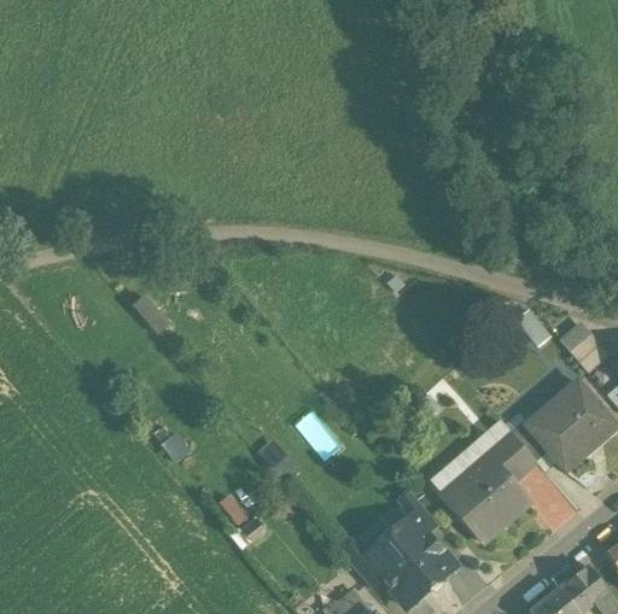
[(129,307),(156,334),(168,323),(141,296),(129,307)]
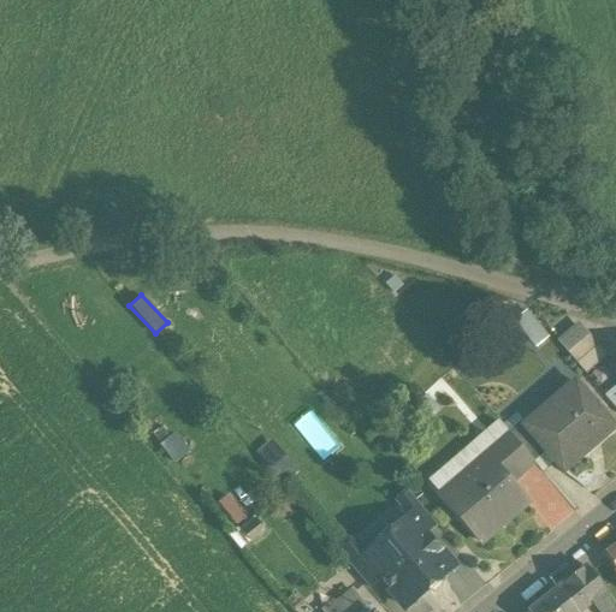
[(514,318),(534,342),(548,331),(527,306),(514,318)]
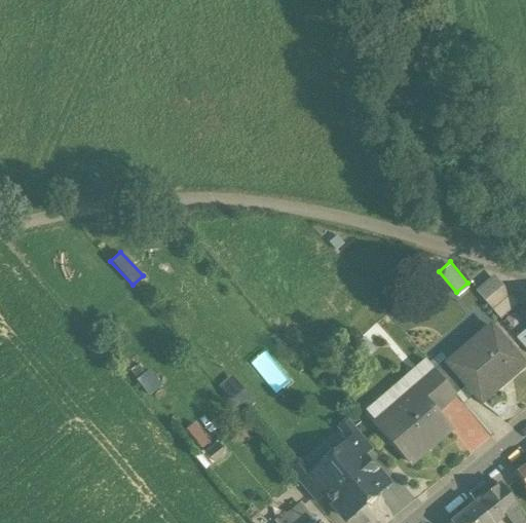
[(476,290),(484,299),(502,284),(494,274),(476,290)]
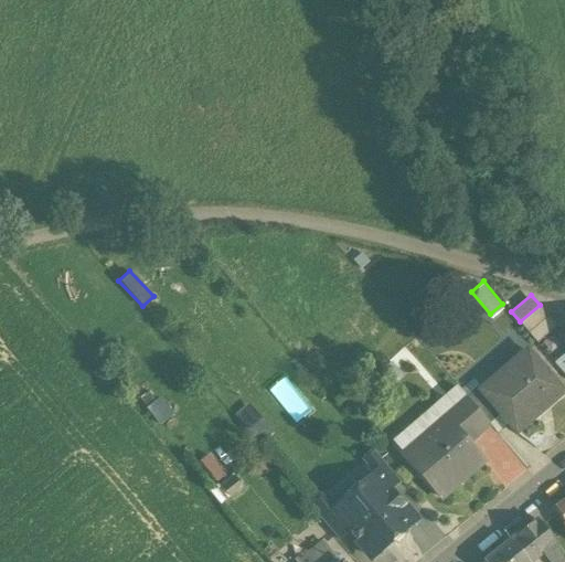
[(556,325),(540,305),(520,321),(536,342),(556,325)]
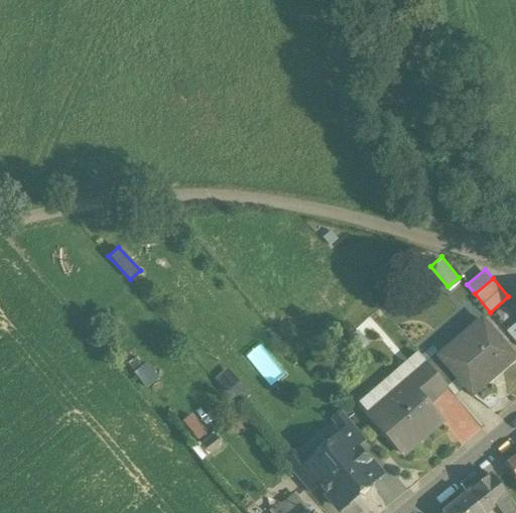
[(373,350),(388,333),(369,316),(354,334),(373,350)]
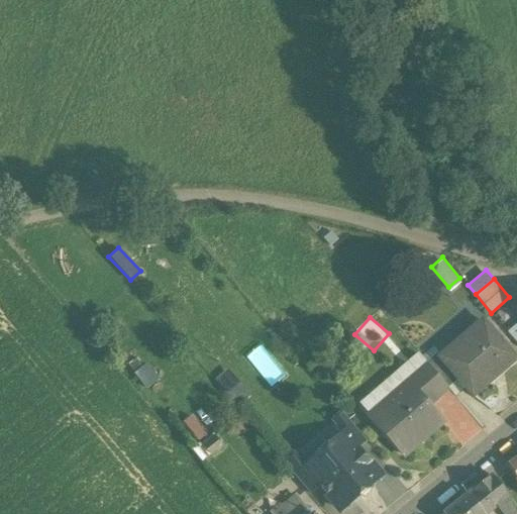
[(482,319),(440,355),(446,362),(445,363),(457,378),(472,394),(515,356),(482,319)]
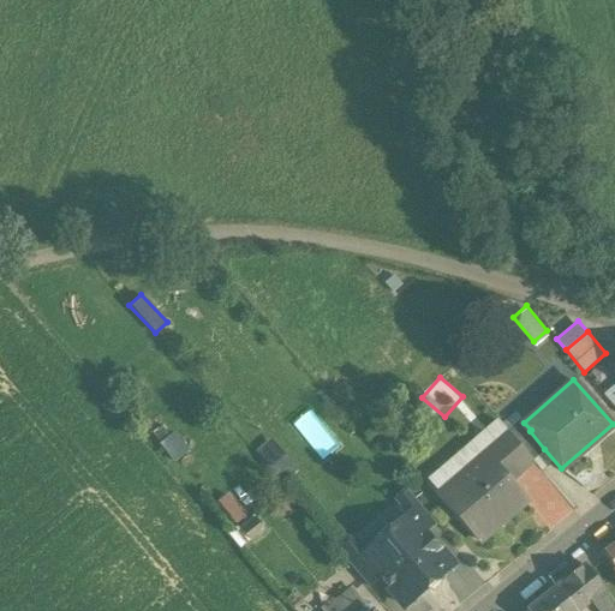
[(294,421),(322,459),(340,445),(312,408),(294,421)]
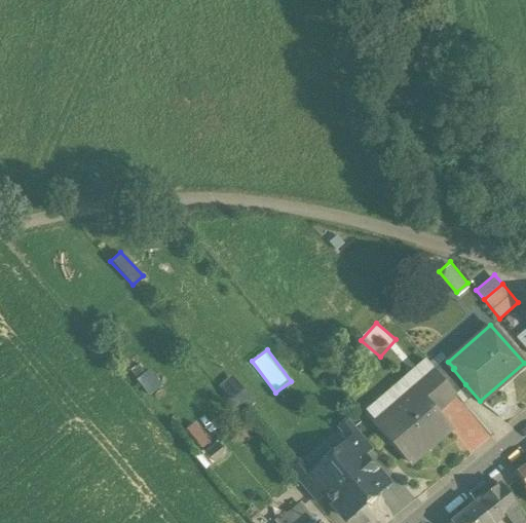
[(445,358),(434,368),(436,370),(455,393),(465,384),(453,369),(452,369),(454,368),(448,362),(445,358)]
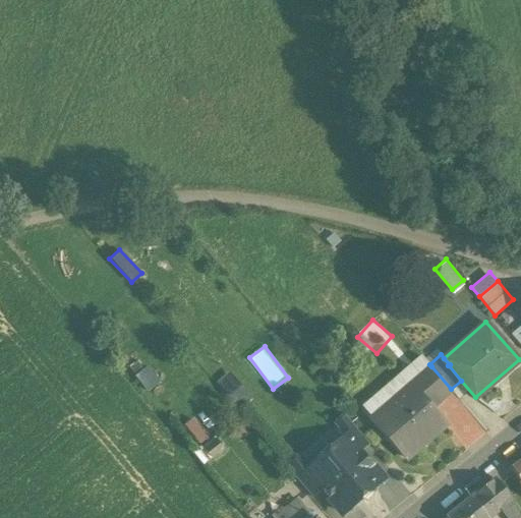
[(130,379),(142,393),(159,380),(147,364),(130,379)]
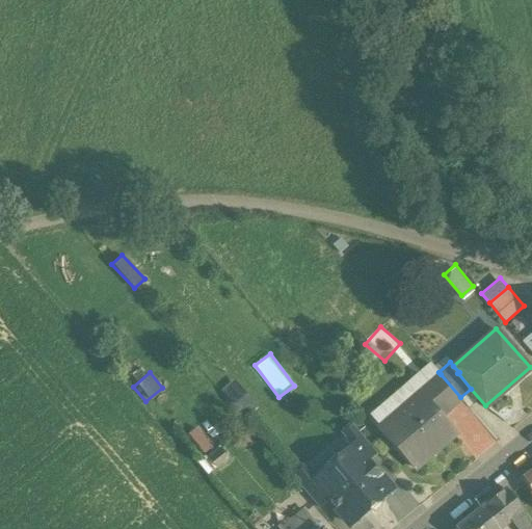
[(441,374),(429,385),(448,406),(459,396),(441,374)]
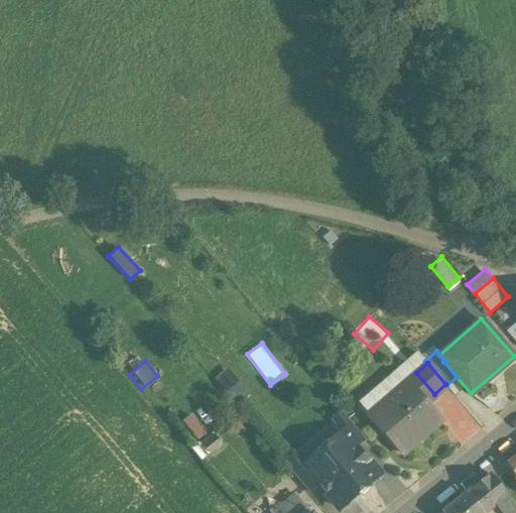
[(227,369),(214,379),(234,404),(247,394),(227,369)]
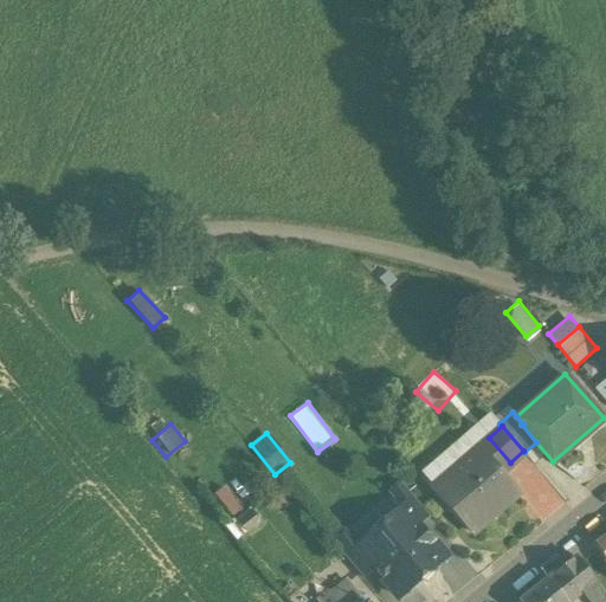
[(489,438),(433,486),(472,532),(519,493),(500,472),(510,463),(489,438)]
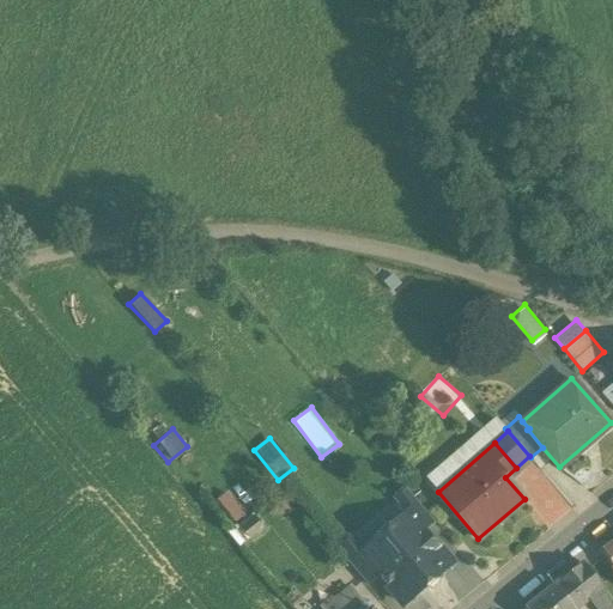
[(432,519),(406,488),(394,499),(408,516),(410,516),(422,529),(432,519)]
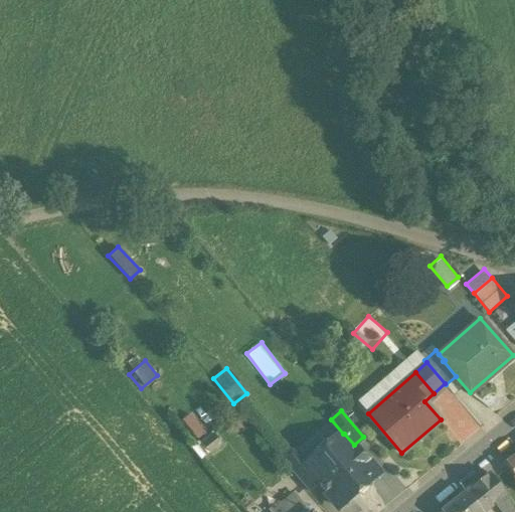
[(190,412),(182,419),(196,439),(205,432),(190,412)]
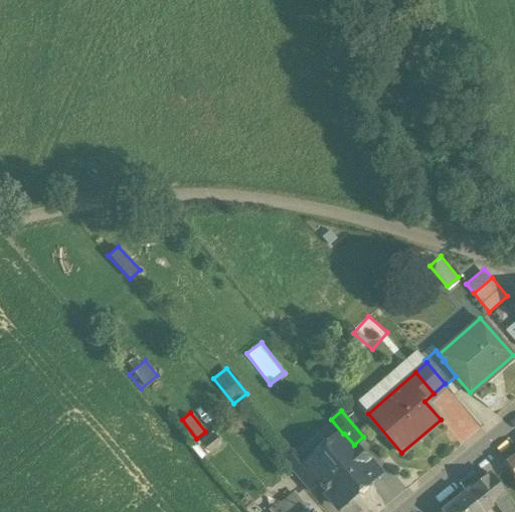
[(214,434),(201,444),(209,453),(221,443),(214,434)]
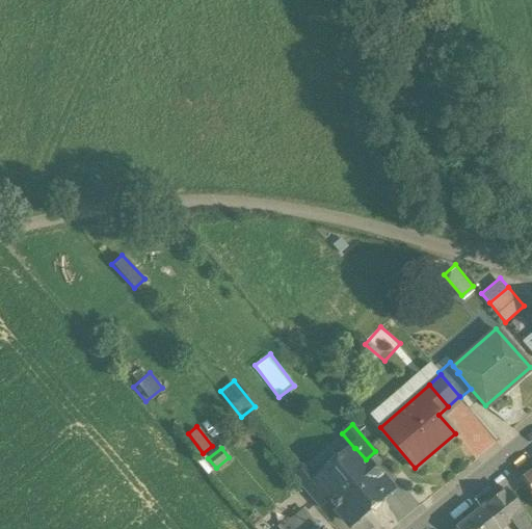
[(354,448),(340,461),(375,502),(391,488),(366,459),(355,448),(354,448)]
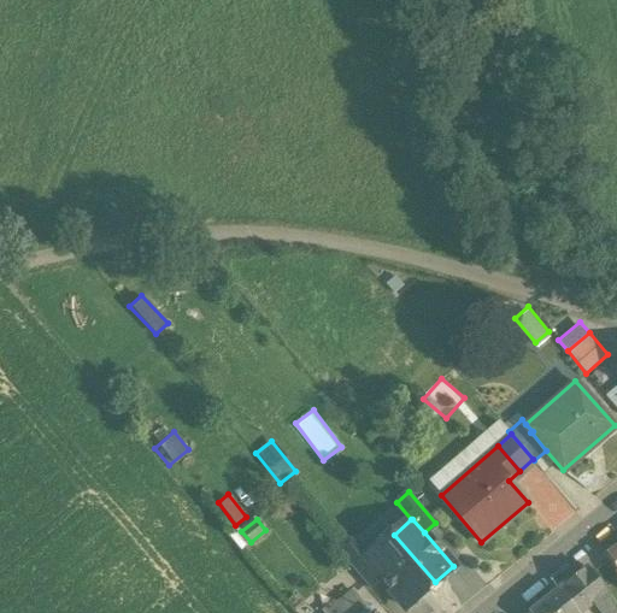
[(371,554),(365,559),(380,577),(406,607),(435,582),(394,535),(371,554)]
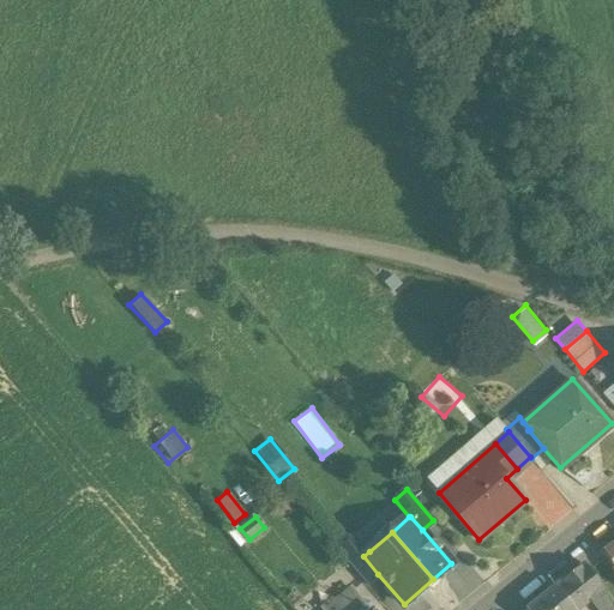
[(369,551),(355,533),(337,549),(367,584),(378,574),(363,556),(369,551)]
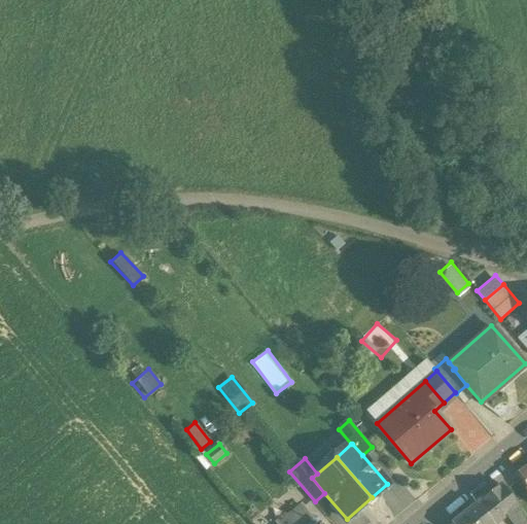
[(526,464),(517,473),(526,487),(526,464)]
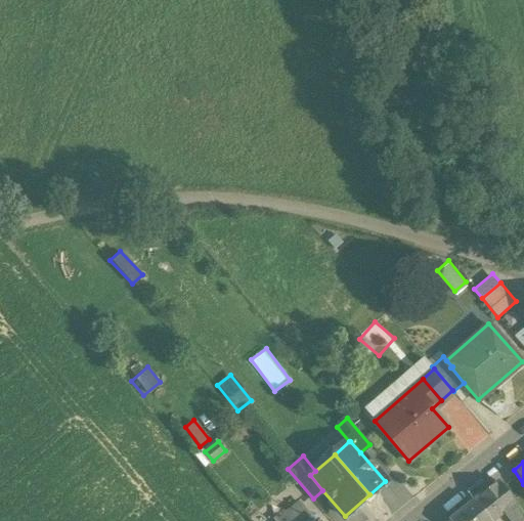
[(523,520),(523,515),(498,480),(474,500),(490,520),(493,520),(505,513),(510,520),(523,520)]
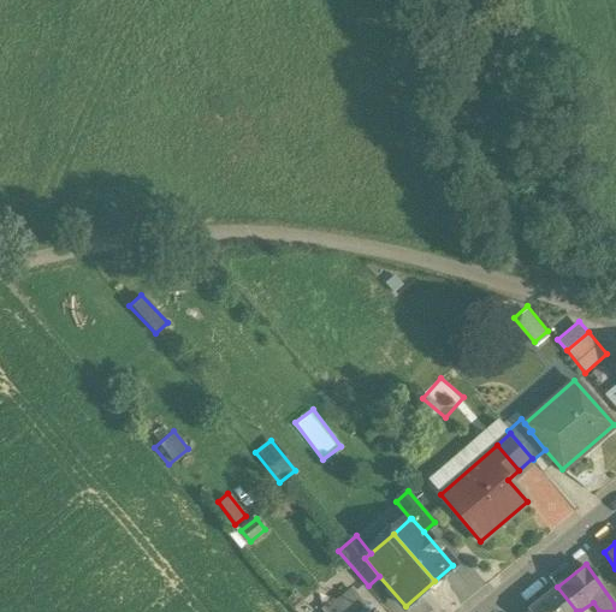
[(576,611),(557,587),(528,610),(529,611),(576,611)]
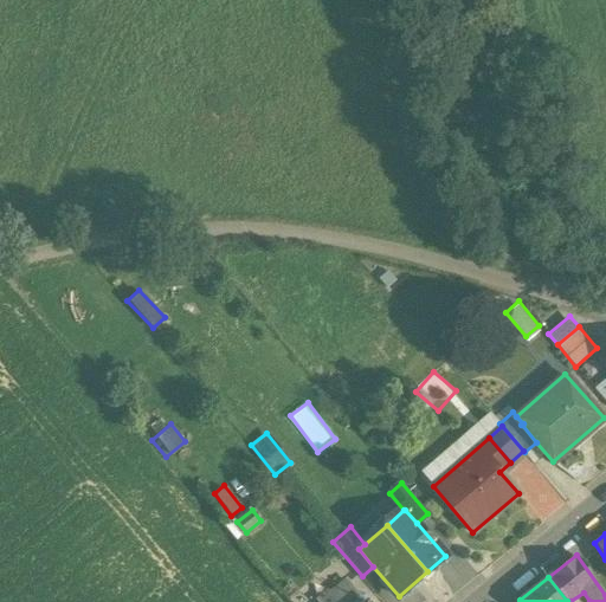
[(366,601),(349,581),(322,601),(366,601)]
